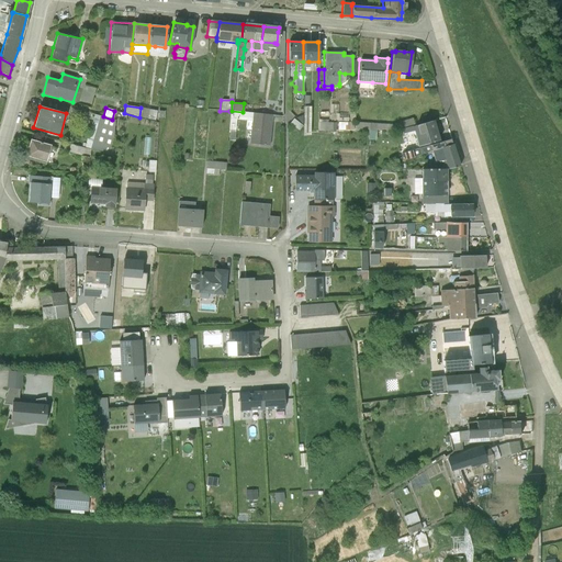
[(148,109),(146,119),(154,121),(156,111),(148,109)]
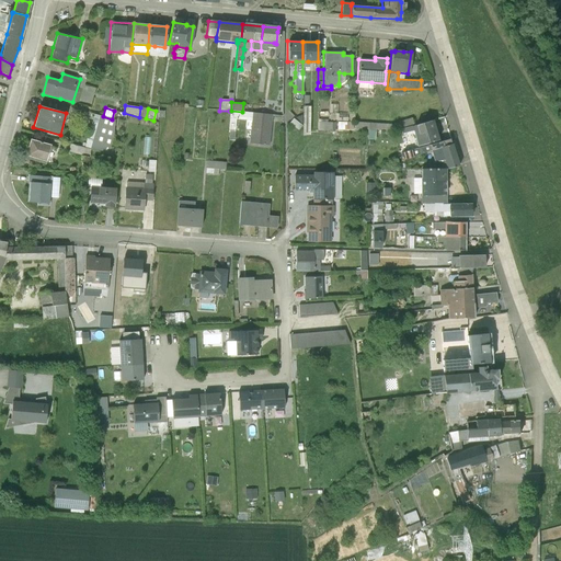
[(230,111),(229,111),(227,132),(228,132),(228,140),(233,140),(233,130),(235,119),(245,121),(244,129),(250,129),(251,113),(242,112),(231,111),(230,111)]
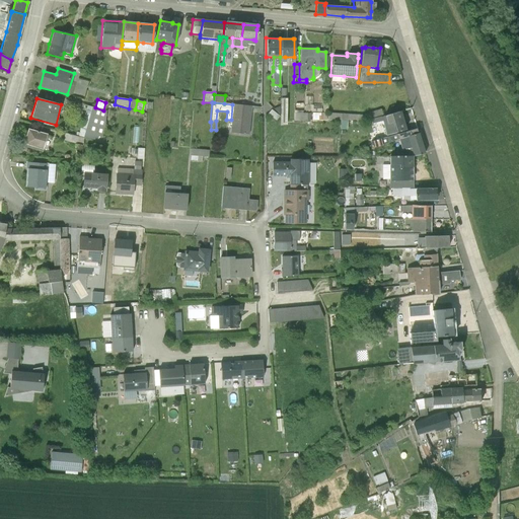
[(70,135),(71,135),(72,135),(73,136),(82,138),(91,106),(82,104),(79,113),(83,114),(78,132),(66,129),(65,134),(70,135)]
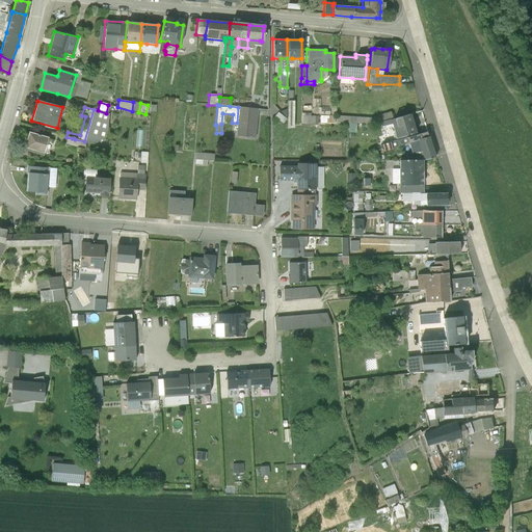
[(238,107),(237,123),(236,136),(254,138),(257,109),(257,108),(238,107)]
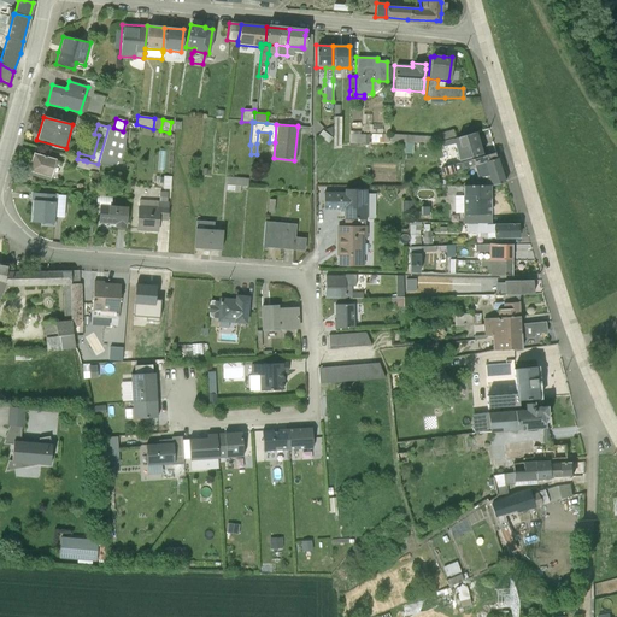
[(113,128),(109,127),(98,164),(123,171),(125,131),(123,131),(113,128)]
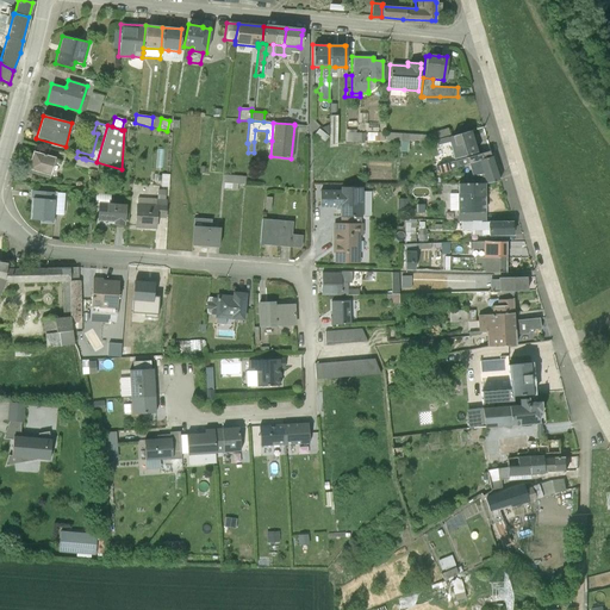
[(317,129),(313,134),(323,142),(328,137),(317,129)]
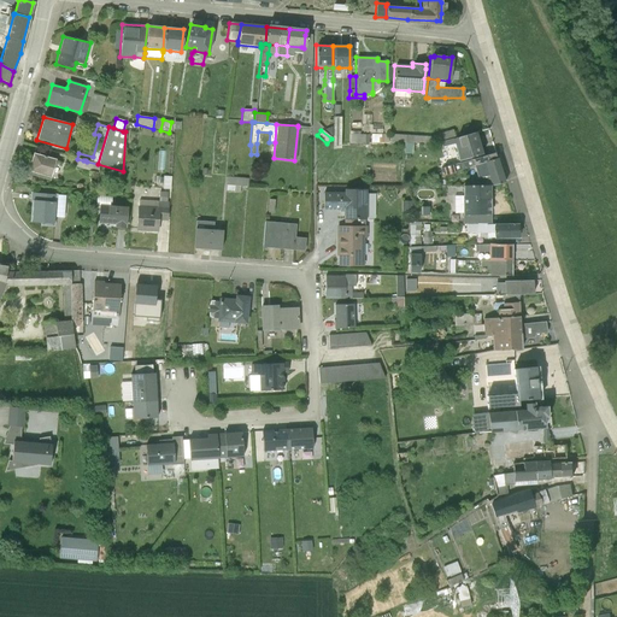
[(430,136),(430,142),(439,141),(441,147),(447,146),(446,140),(456,137),(452,130),(430,136)]
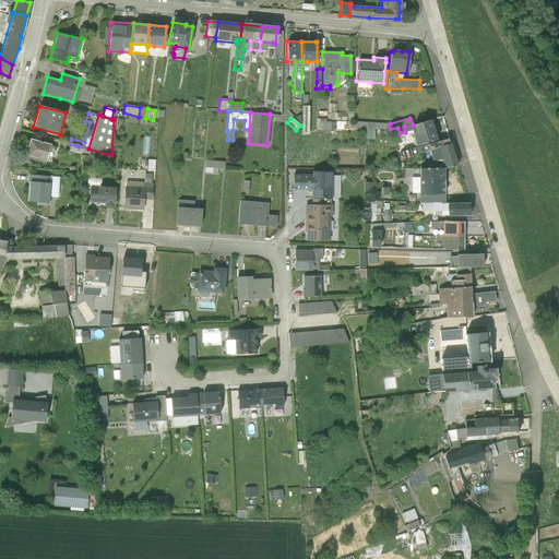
[(419,122),(425,142),(436,140),(430,119),(419,122)]
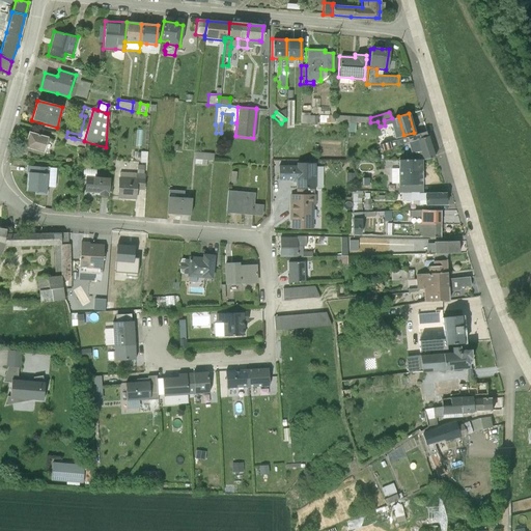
[(384,120),(385,126),(392,123),(393,129),(395,129),(397,135),(389,137),(390,141),(394,140),(406,137),(403,135),(398,116),(392,118),(384,120)]
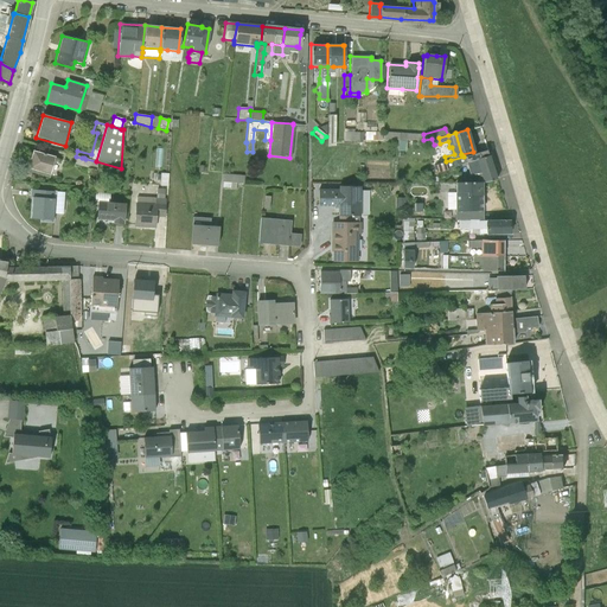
[(406,140),(396,140),(396,151),(404,152),(406,140)]
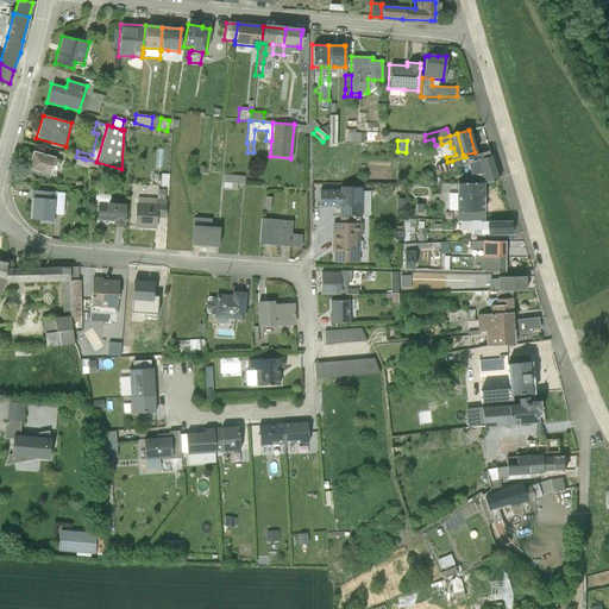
[(32,151),(27,169),(29,170),(27,173),(49,179),(55,157),(32,151)]
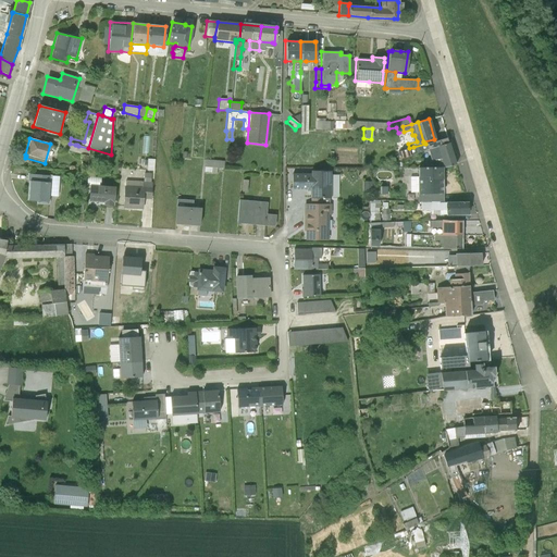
[(426,147),(426,149),(447,143),(445,138),(425,144),(426,147)]
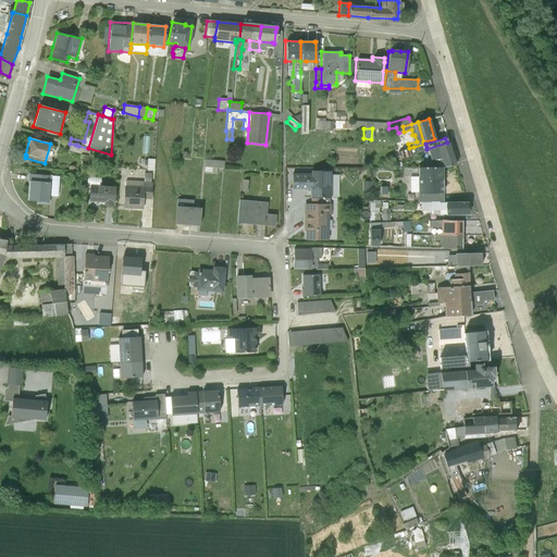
[(88,157),(88,148),(78,146),(77,145),(76,145),(67,143),(65,150),(88,157)]
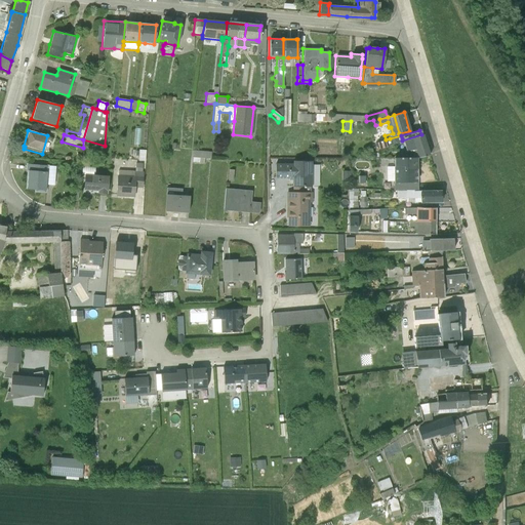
[(421,134),(402,140),(406,152),(414,150),(417,158),(429,156),(421,134)]
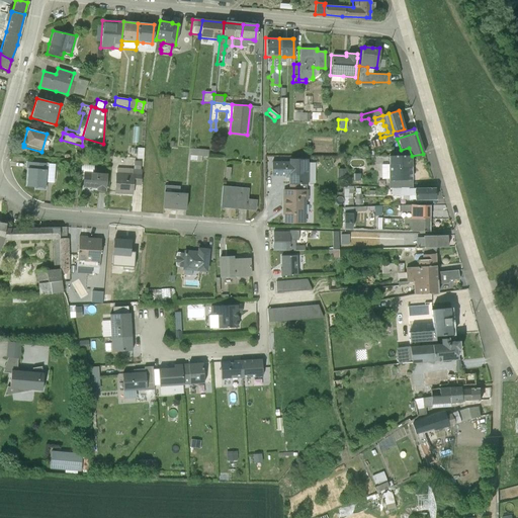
[(378,139),(380,145),(397,139),(397,137),(385,140),(384,137),(380,138),(378,139)]
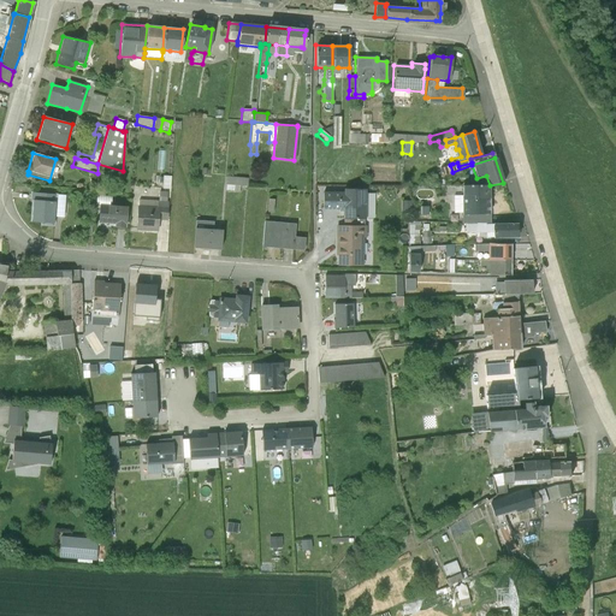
[(445,166),(440,167),(444,176),(452,173),(452,172),(450,165),(445,166)]
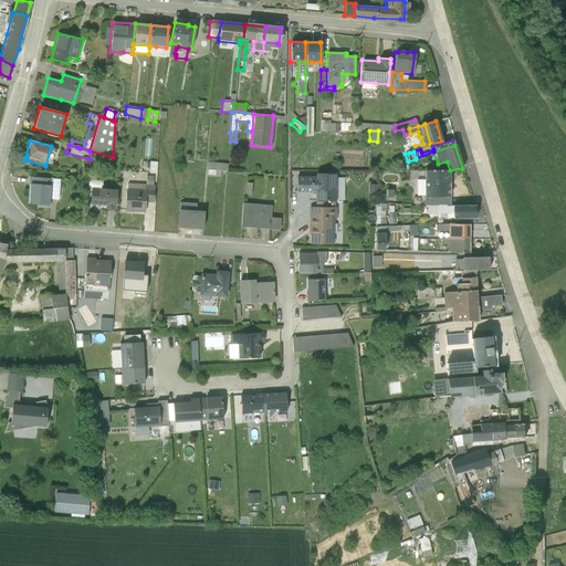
[(145,161),(145,166),(148,166),(148,174),(156,174),(156,163),(145,161)]
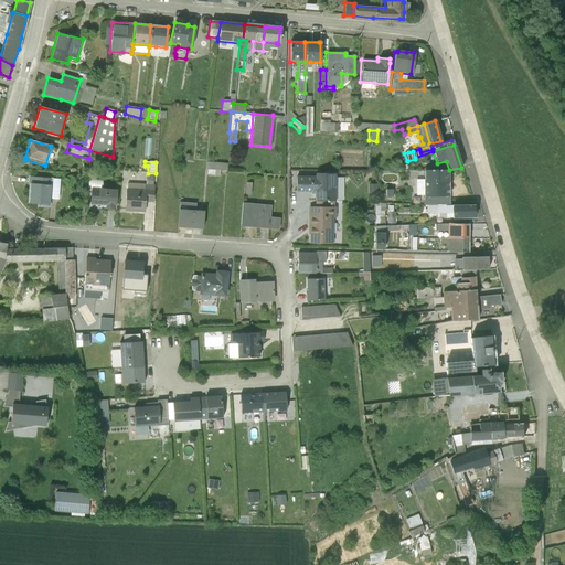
[(206,169),(219,170),(225,171),(226,163),(208,162),(206,169)]
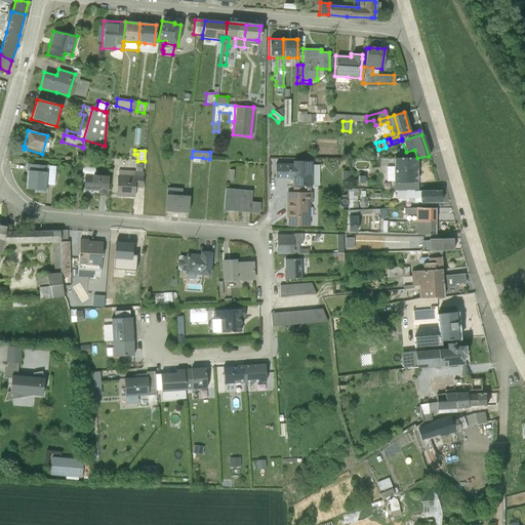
[(403,169),(416,168),(415,157),(393,158),(393,167),(402,166),(403,169)]
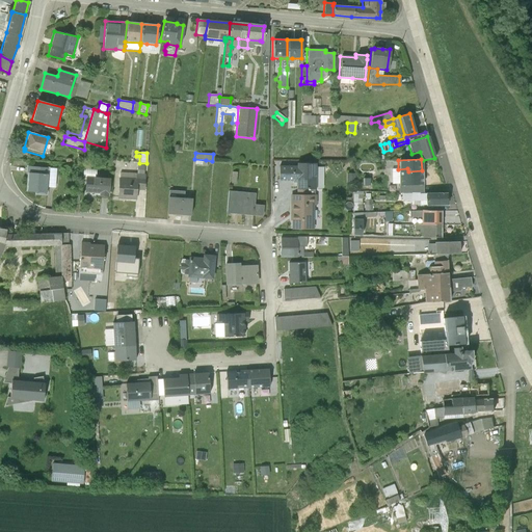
[(295,188),(315,188),(315,163),(295,163),(295,165),(290,165),(289,165),(277,165),(277,181),(289,181),(289,185),(295,185),(295,188)]
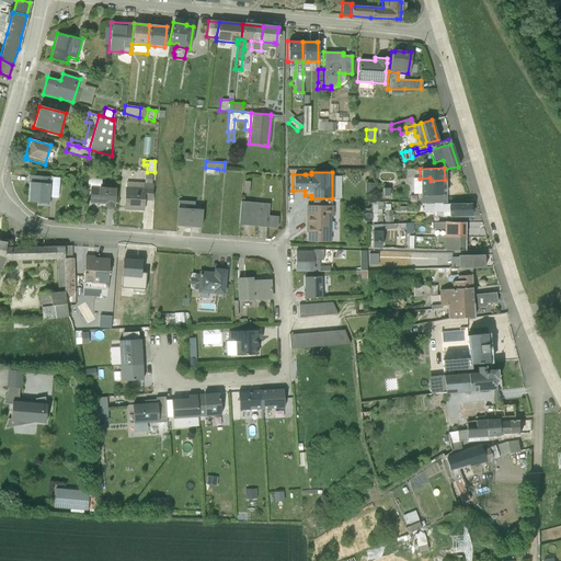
[(27,174),(26,182),(30,182),(29,202),(36,202),(36,205),(48,206),(50,185),(52,176),(27,174)]
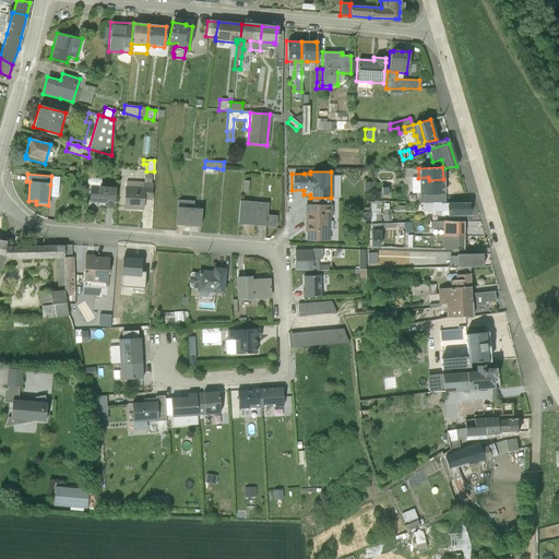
[(125,187),(152,188),(152,183),(151,183),(151,174),(143,174),(143,182),(126,181),(125,187)]
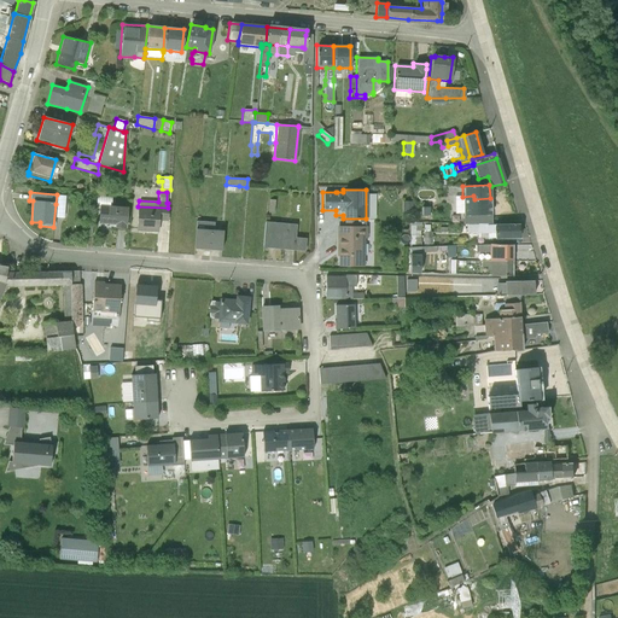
[(99,205),(108,207),(110,207),(111,197),(95,196),(95,205),(99,205)]
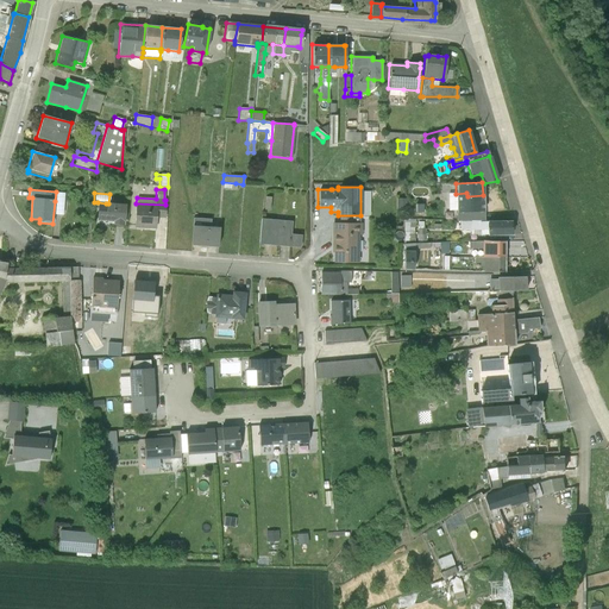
[(456,213),(466,212),(483,212),(483,195),(468,196),(466,193),(456,194),(456,213)]
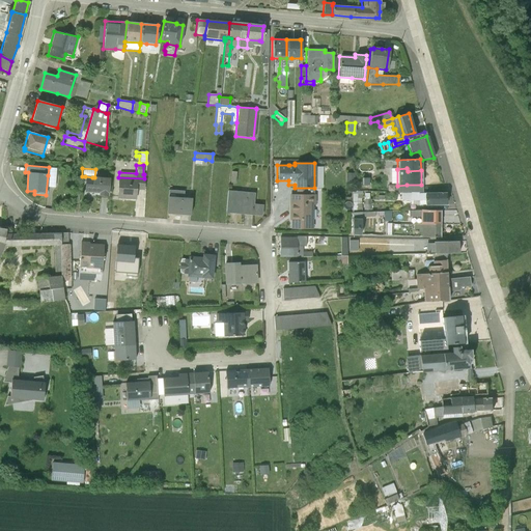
[(92,177),(85,176),(84,192),(99,193),(99,196),(108,197),(109,178),(94,177),(92,177)]
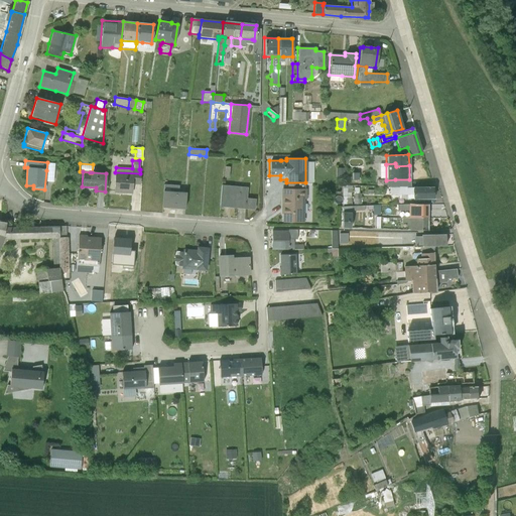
[(140,173),(115,172),(113,192),(132,194),(132,184),(139,184),(140,173)]
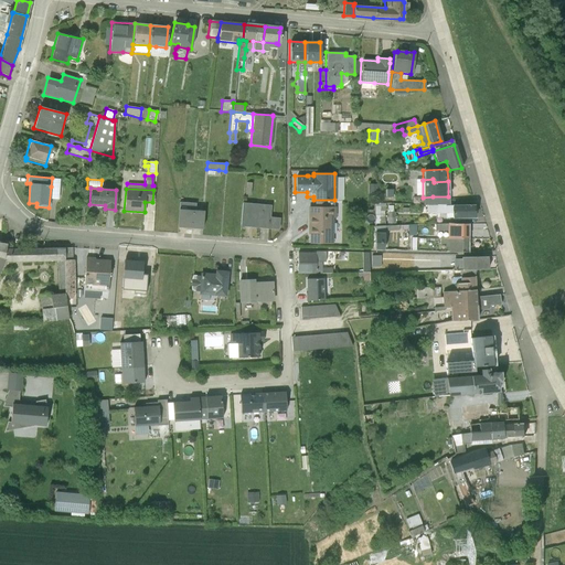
[(426,205),(434,205),(433,196),(423,198),(422,204),(426,205)]
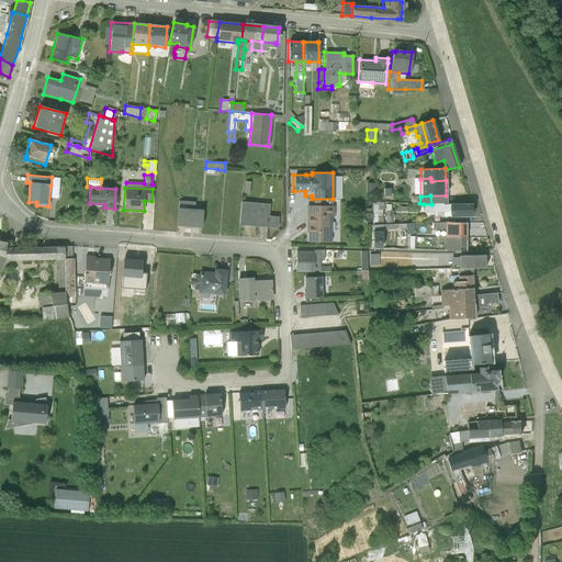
[(441,204),(447,204),(446,195),(430,195),(431,204),(434,204),(434,203),(441,204)]
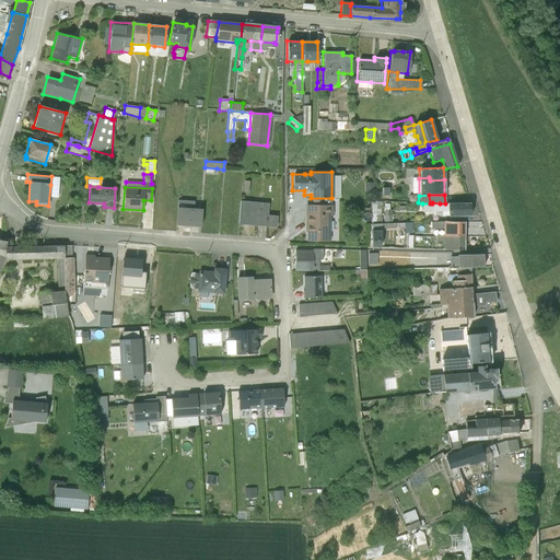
[(331,198),(311,198),(311,205),(304,205),(304,232),(306,232),(306,241),(329,242),(329,216),(331,216),(331,201),(331,198)]
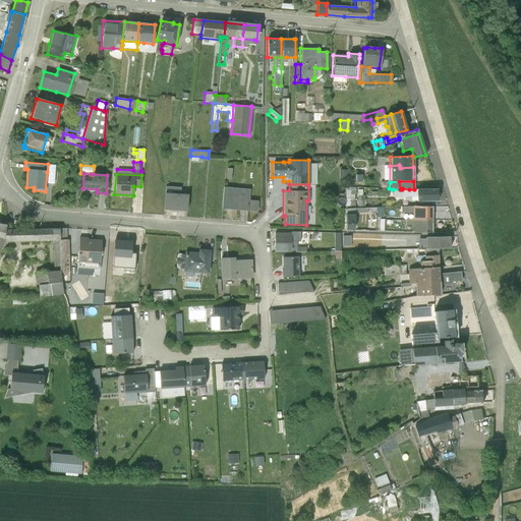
[(223,187),(221,209),(255,212),(256,200),(248,200),(248,189),(223,187)]
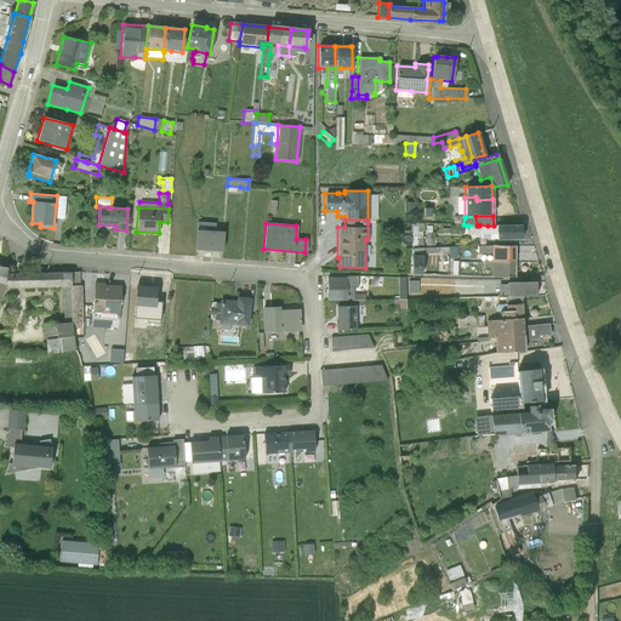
[(411,249),(421,249),(421,248),(422,248),(421,224),(411,223),(411,249)]
